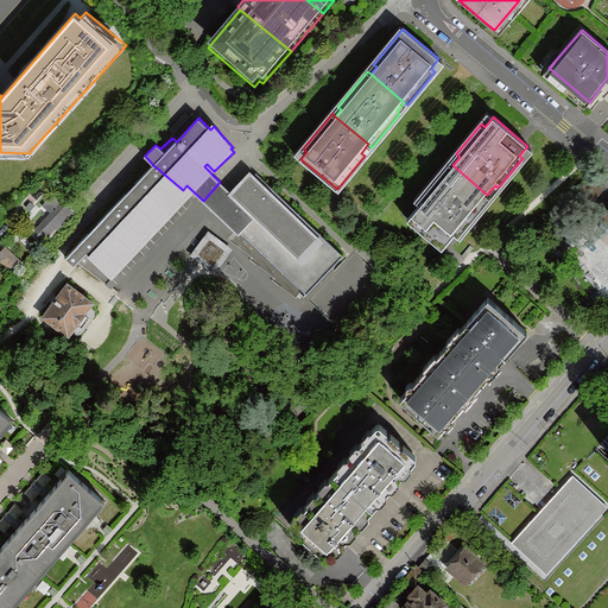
[(183,190),(153,165),(65,258),(74,265),(78,261),(108,284),(114,277),(111,273),(118,266),(121,270),(133,258),(130,254),(137,247),(140,251),(152,238),(149,234),(156,227),(159,230),(171,217),(168,214),(175,207),(178,210),(190,198),(187,195),(188,194),(183,190)]
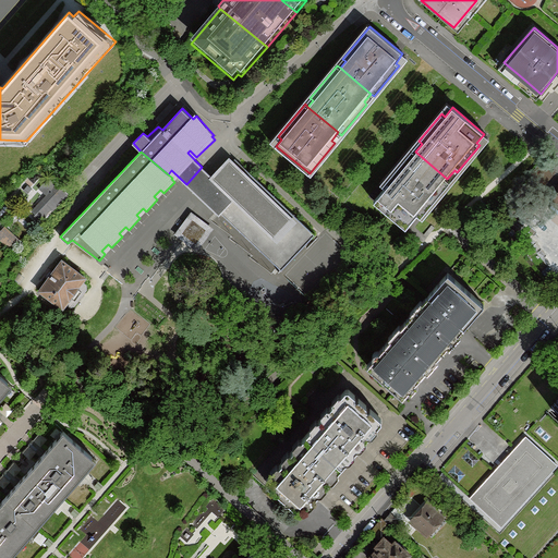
[(408,160),(404,158),(383,185),(385,187),(378,197),(410,223),(417,215),(421,217),(444,190),(440,187),(447,179),(415,152),(408,160)]
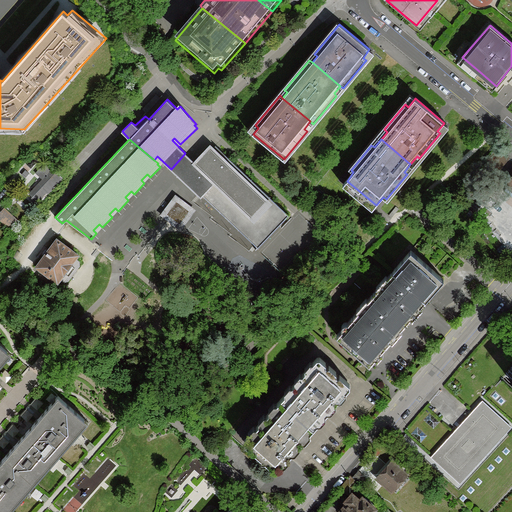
[(185,153),(171,169),(202,198),(204,195),(258,247),(290,215),(219,148),(216,151),(211,145),(195,162),(185,153)]
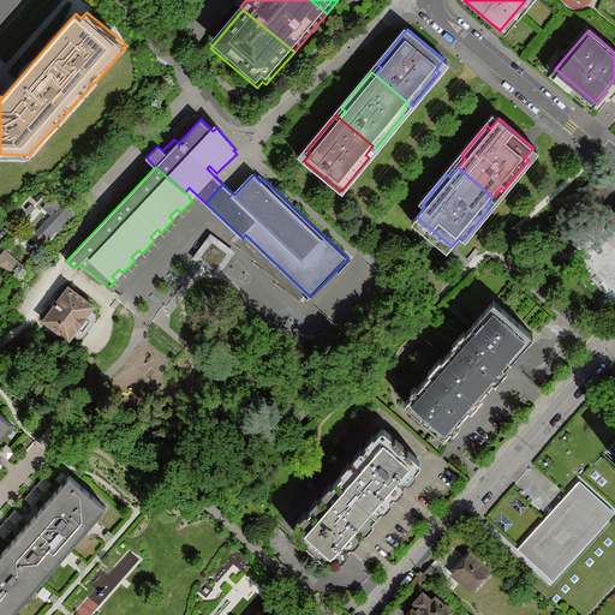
[(586,192),(601,203),(611,190),(598,178),(586,192)]
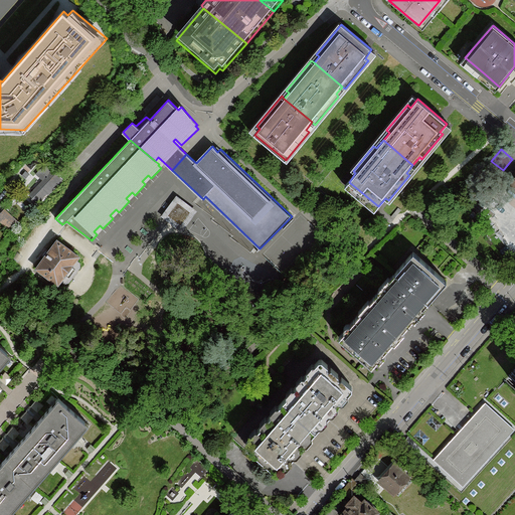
[(64,180),(46,164),(36,174),(43,180),(29,195),(32,199),(31,200),(39,207),(64,180)]
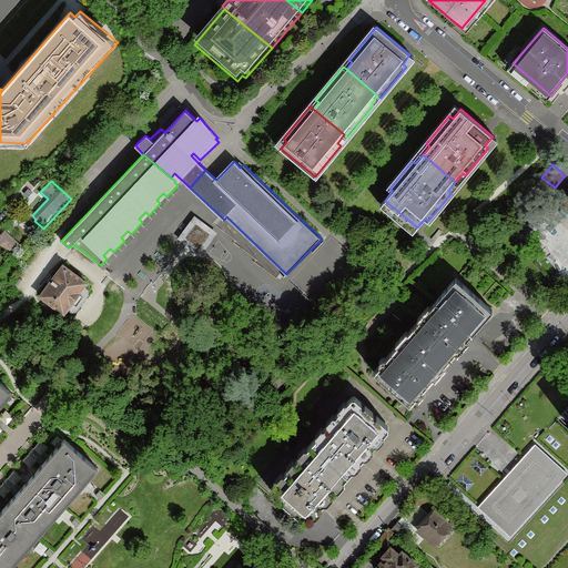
[(216,232),(194,215),(178,237),(200,253),(216,232)]
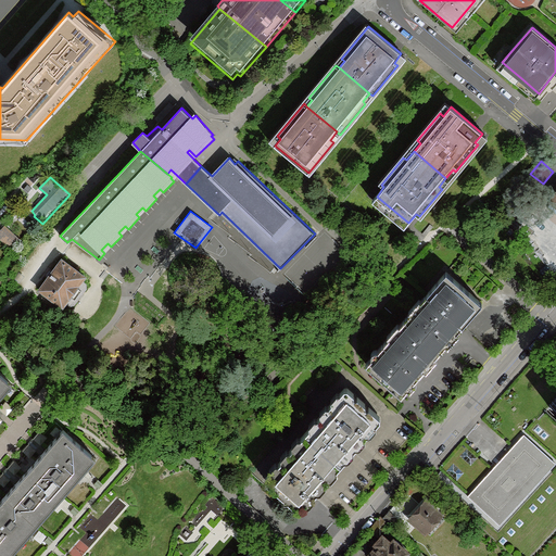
[(8,224),(0,230),(0,234),(12,244),(21,236),(8,224)]
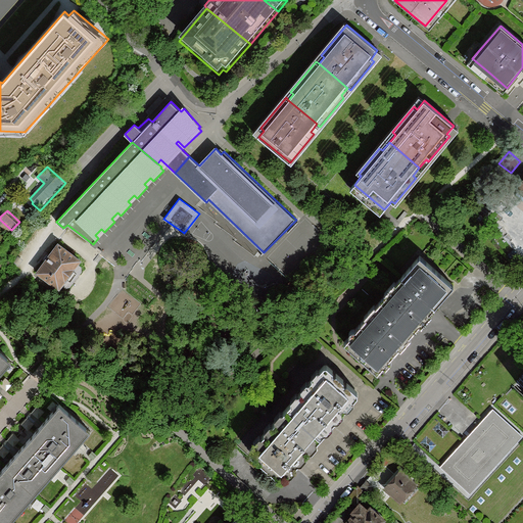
[(80,260),(59,244),(38,273),(59,288),(62,284),(78,264),(80,260)]
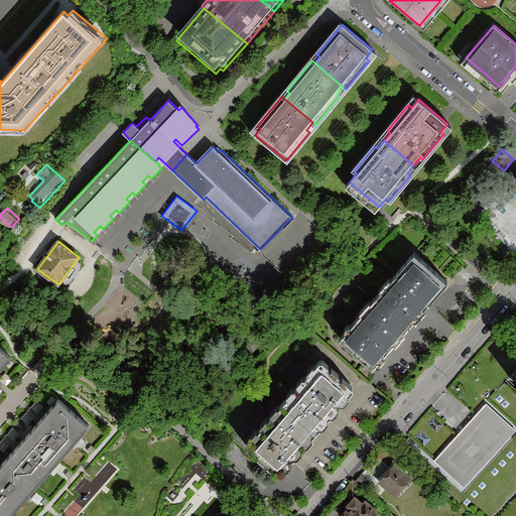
[(423,260),(448,281),(462,266),(437,245),(423,260)]
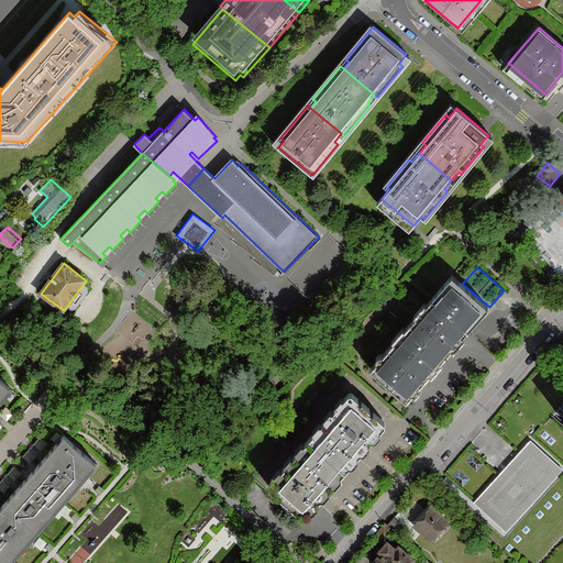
[(433,298),(468,330),(489,307),(462,284),(453,275),(433,298)]
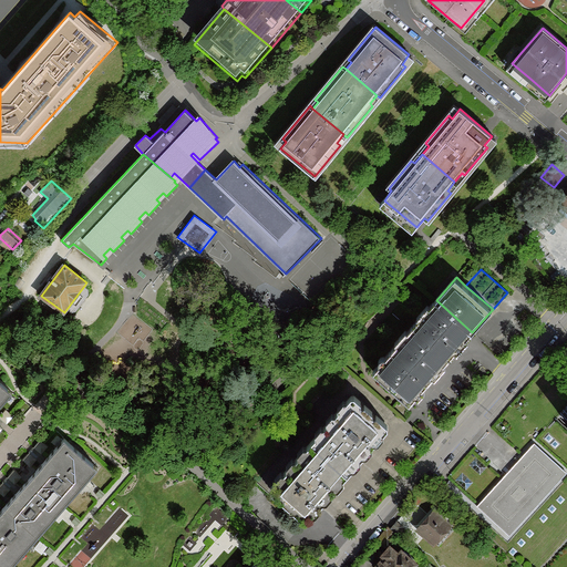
[(89,289),(84,286),(68,308),(72,311),(76,311),(89,295),(89,289)]
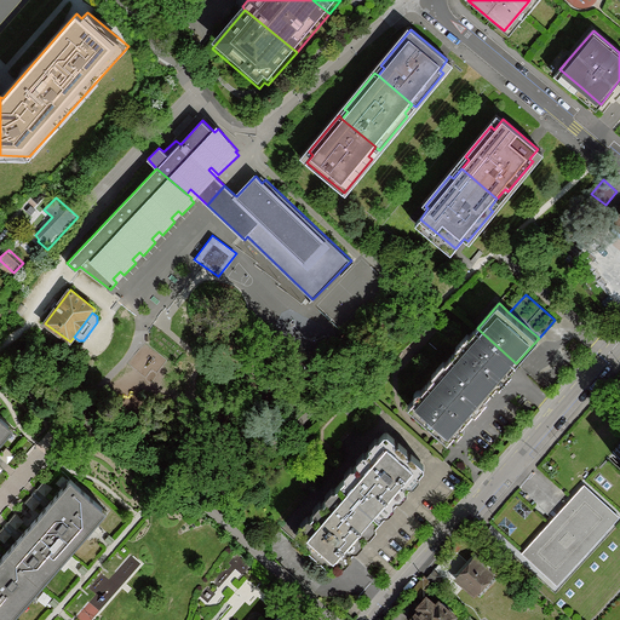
[(452,356),(492,391),(516,363),(477,328),(452,356)]
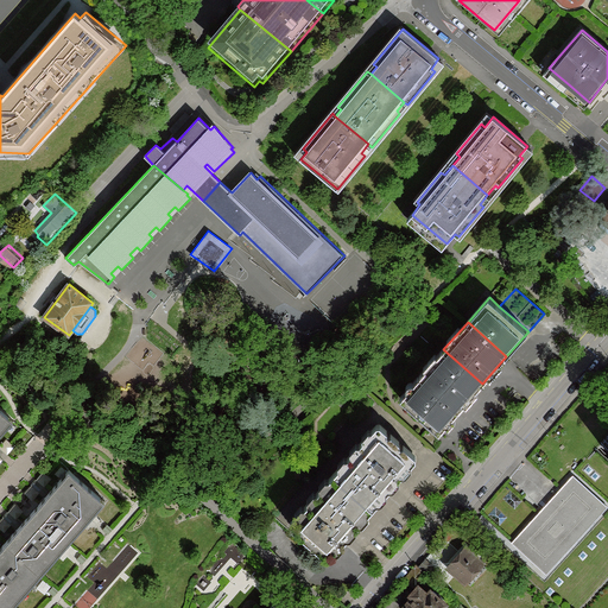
[(419,377),(458,410),(482,384),(443,349),(419,377)]
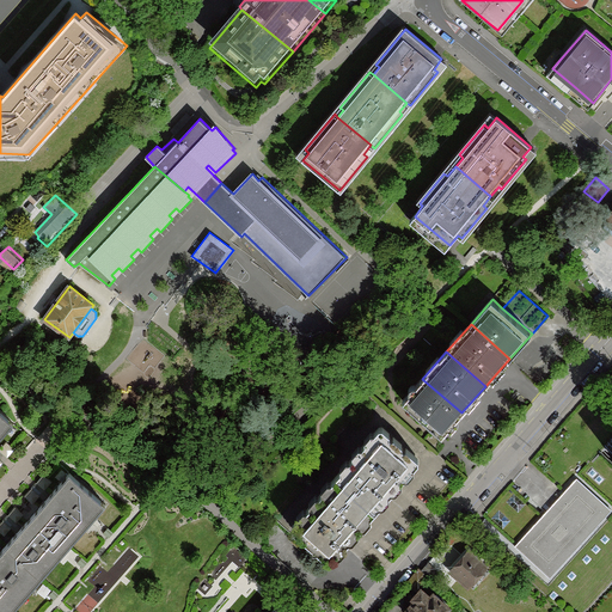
[(461,412),(422,379),(403,401),(442,435),(461,412)]
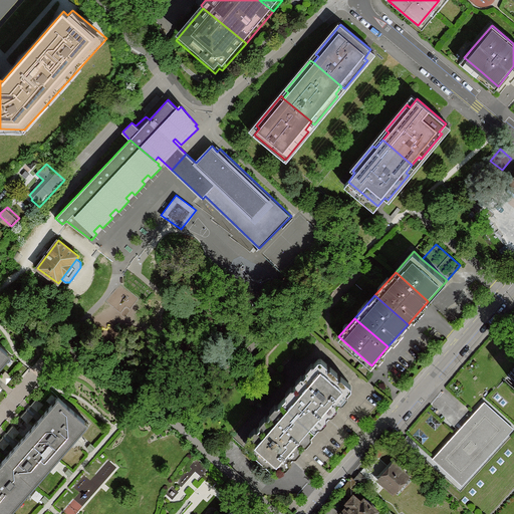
[(0,345),(0,368),(11,355),(0,345)]
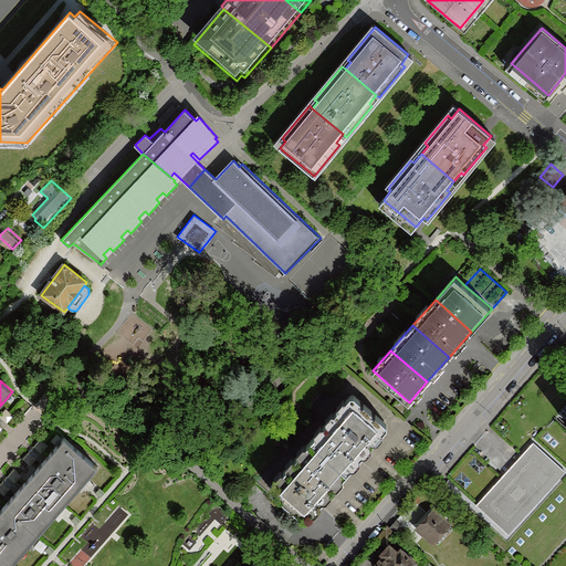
[(353,394),(311,441),(347,473),(389,425),(353,394)]
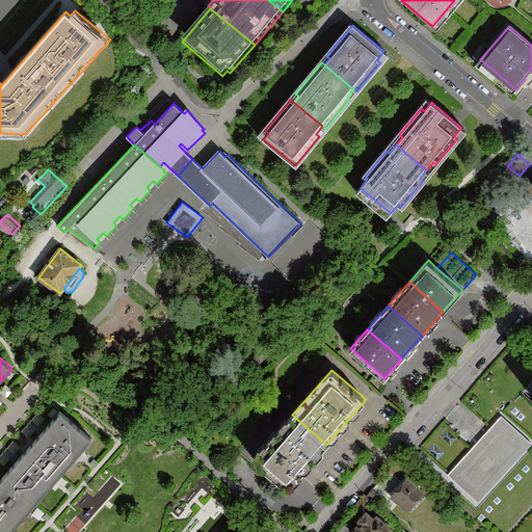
[(12,391),(6,384),(0,391),(0,392),(6,398),(12,391)]
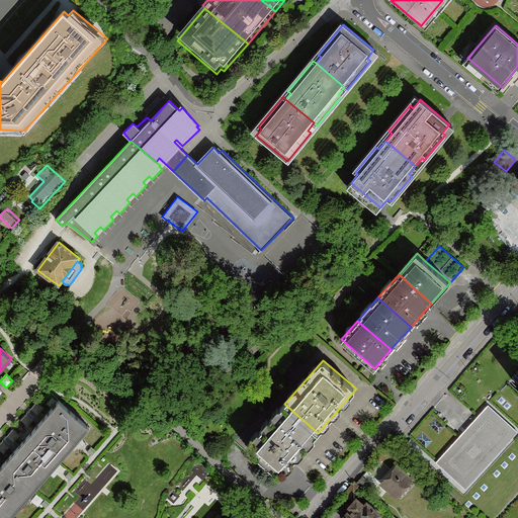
[(517,390),(509,382),(491,404),(490,406),(517,431),(465,489),(437,462),(433,466),(428,472),(477,517),(491,517),(517,488),(517,390)]
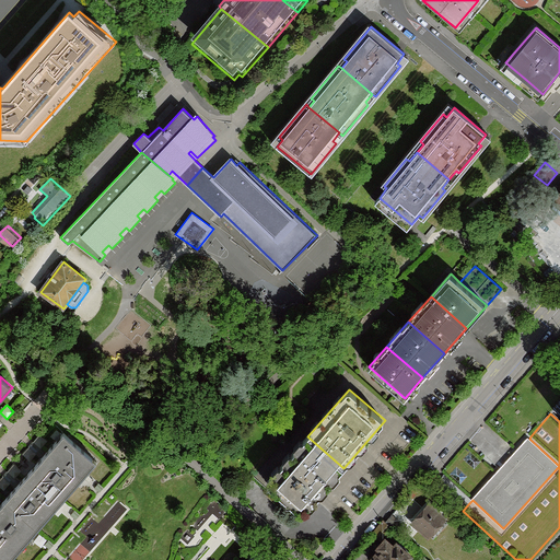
[(31,470),(63,499),(96,462),(63,433),(31,470)]
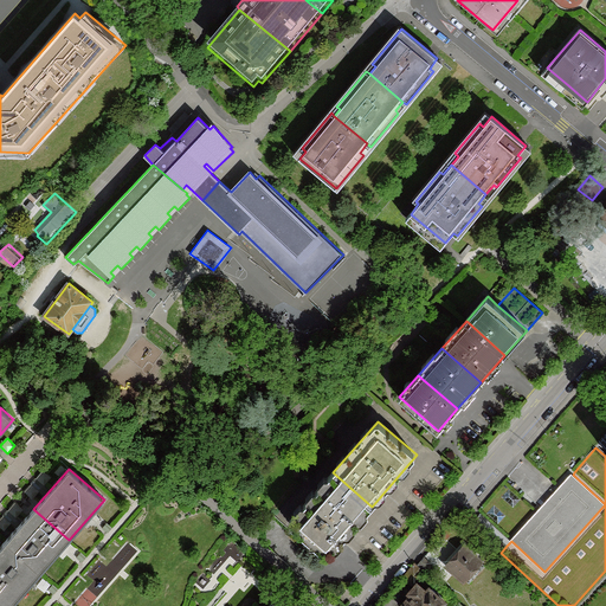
[(52,477),(44,470),(37,478),(45,485),(52,477)]
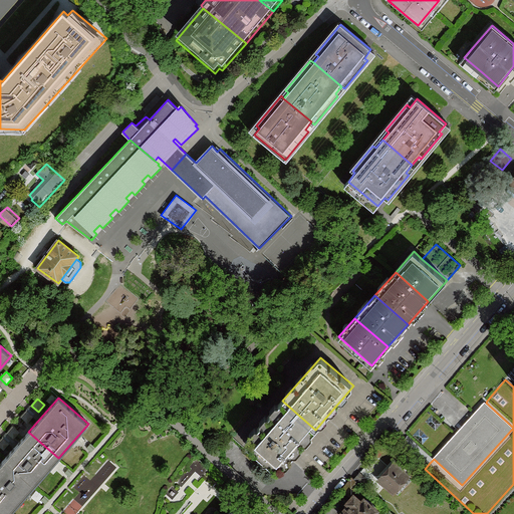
[(315,430),(282,401),(245,442),(277,472),(315,430)]
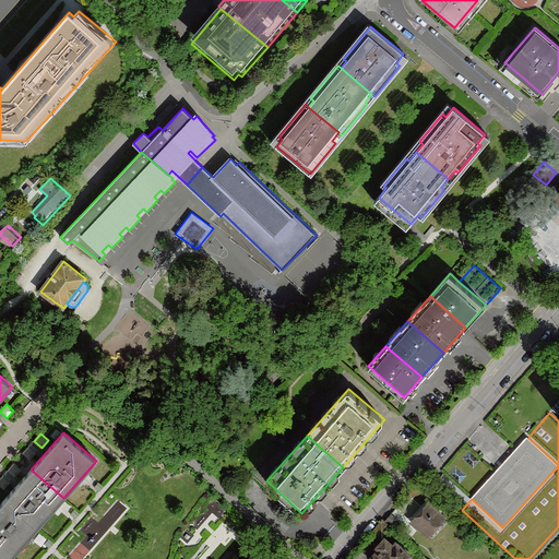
[(516,450),(472,499),(502,527),(558,465),(528,438),(516,450)]
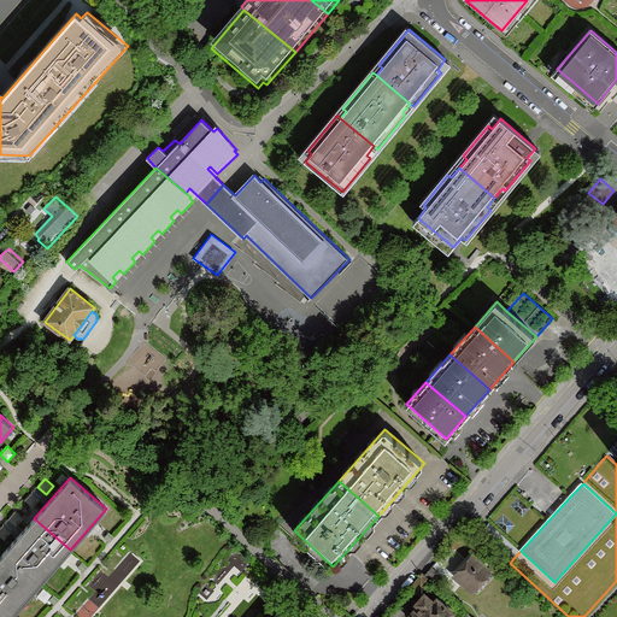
[(41,500),(33,493),(25,500),(34,507),(41,500)]
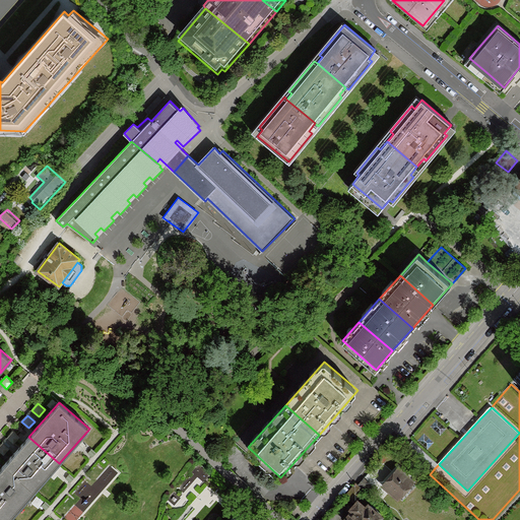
[(20,437),(13,431),(7,438),(14,444),(20,437)]
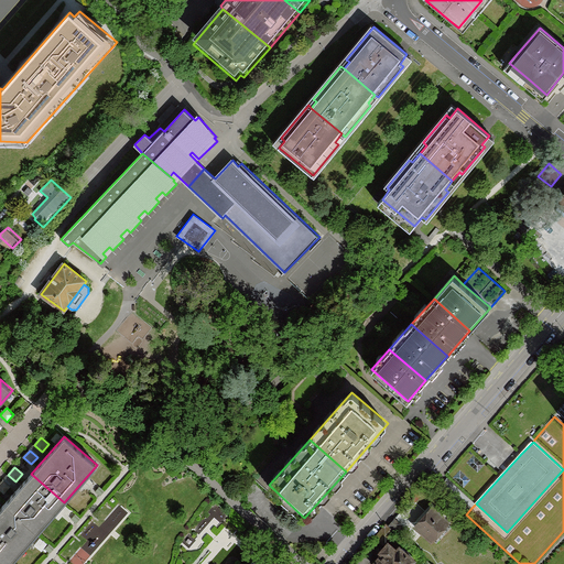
[(6,503),(39,532),(64,502),(31,474),(6,503)]
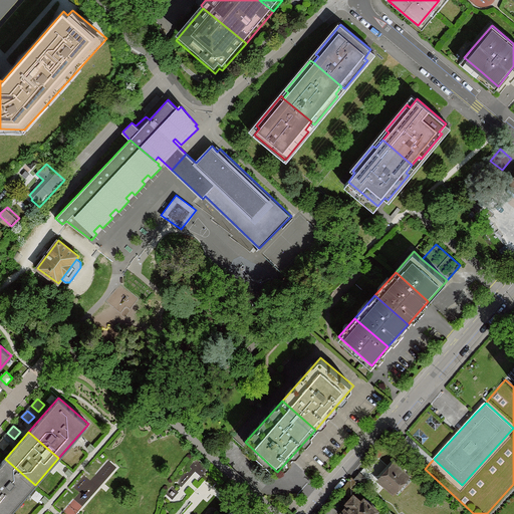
[(10,444),(3,438),(0,441),(0,447),(4,451),(10,444)]
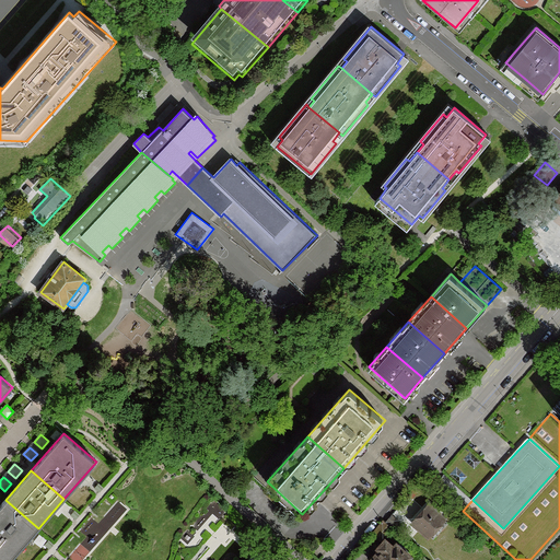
[(0,504),(0,547),(12,558),(38,528),(6,500),(0,504)]
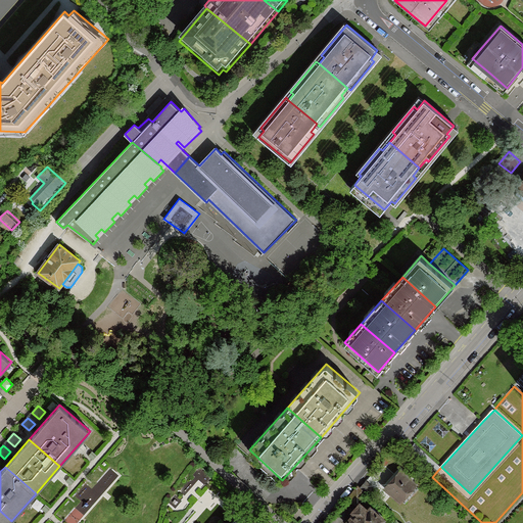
[(401,471),(386,487),(400,501),(416,484),(401,471)]
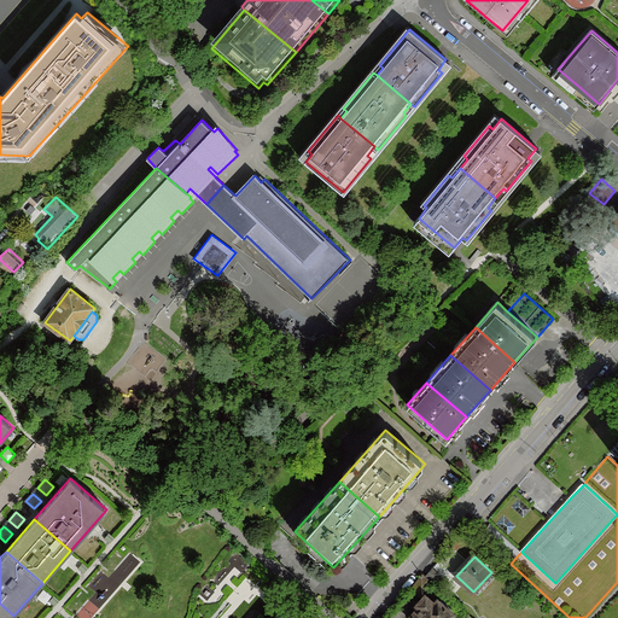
[(432,569),(426,576),(437,586),(444,578),(432,569)]
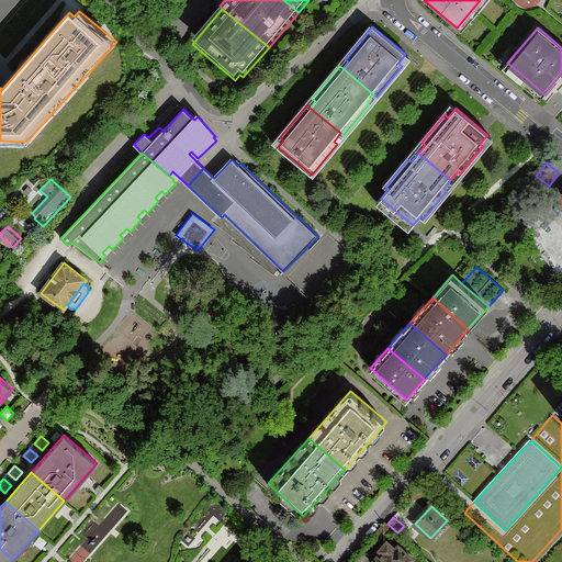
[(394,530),(385,523),(374,536),(383,542),(394,530)]
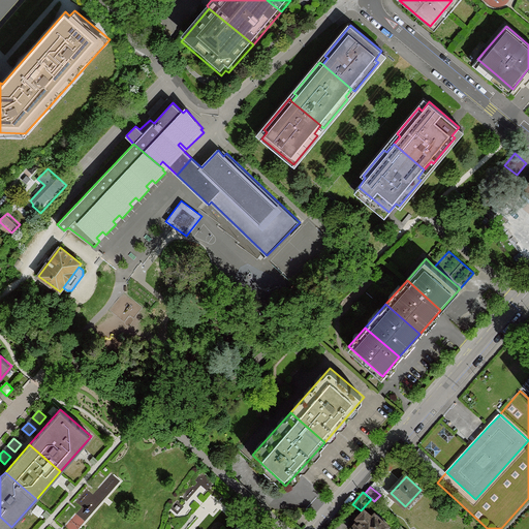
[(372,517),(365,510),(359,517),(361,519),(351,528),(350,528),(383,528),(387,525),(375,514),(372,517)]
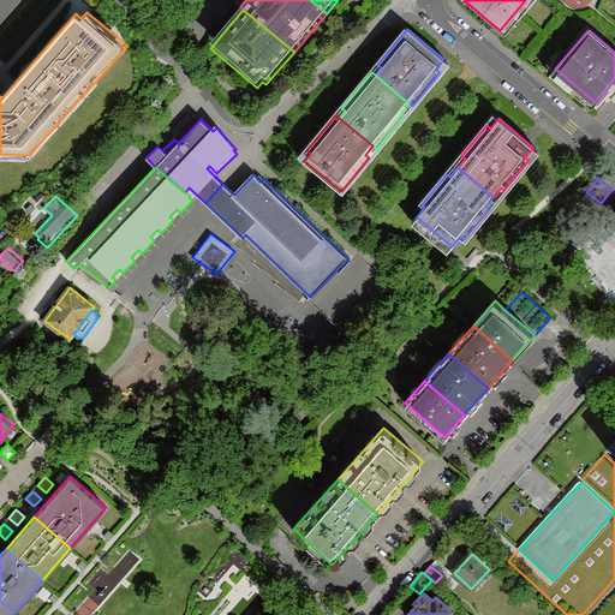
[(0,614),(11,614),(13,613),(0,601),(0,614)]
